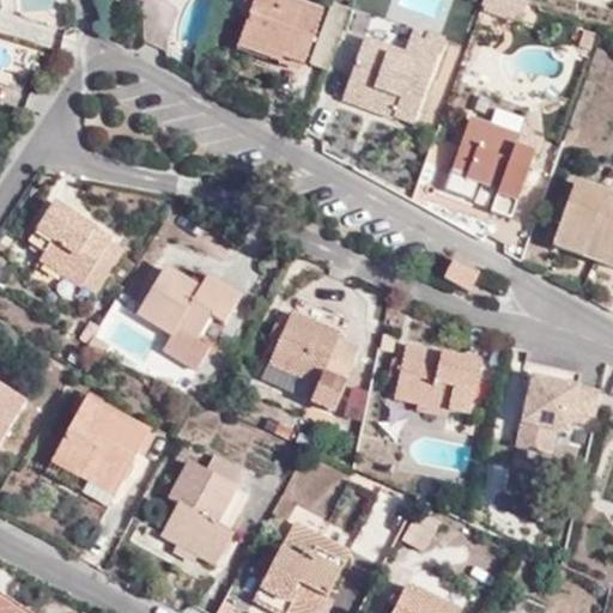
[(247,0),(238,23),(246,25),(238,47),(280,62),(302,70),(320,19),(269,0),(247,0)]
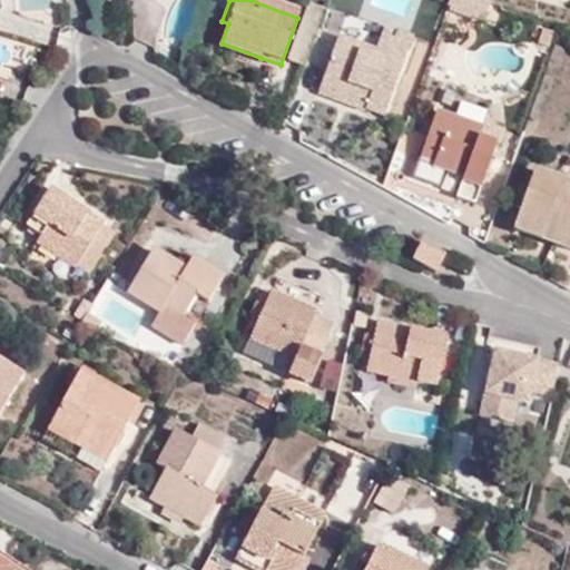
[(370,27),(346,18),(338,40),(362,49),(370,27)]
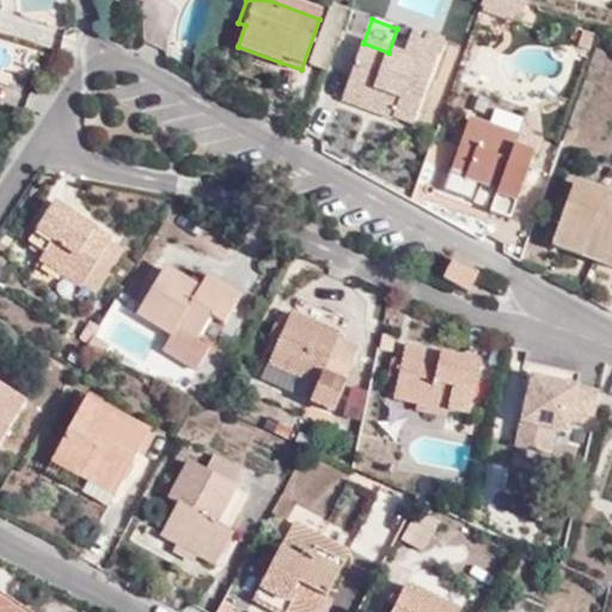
[(389,53),(363,43),(348,86),(397,104),(391,121),(411,129),(440,51),(408,41),(402,57),(389,53)]
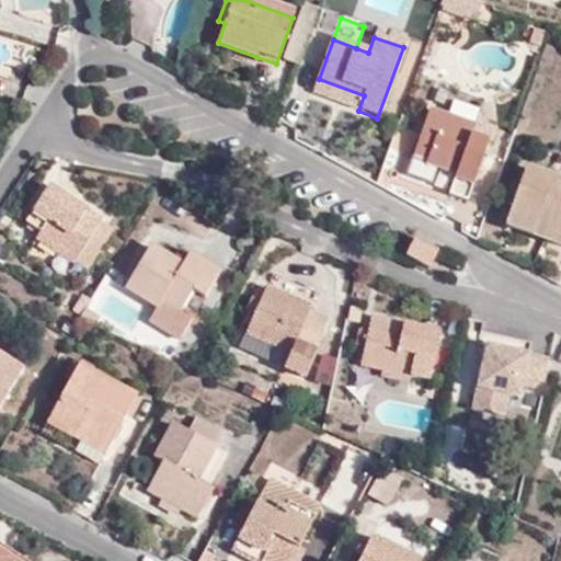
[(215,50),(253,64),(256,57),(218,43),(215,50)]
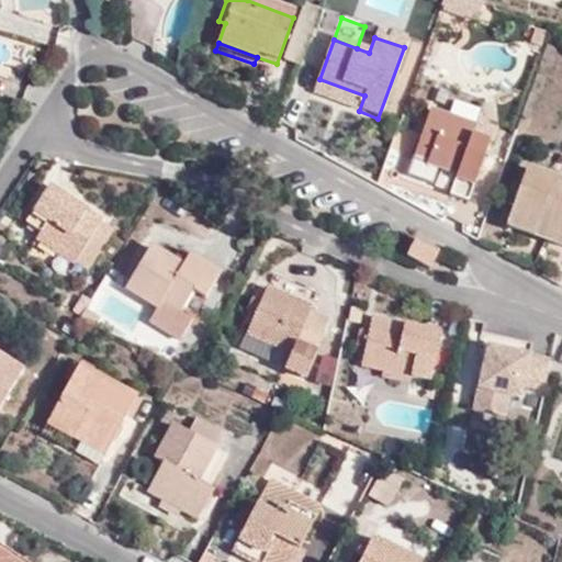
[(319,79),(314,94),(359,111),(364,96),(319,79)]
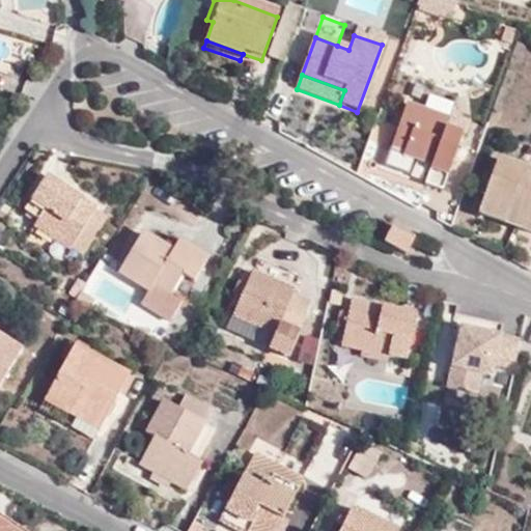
[(441,194),(464,129),(406,108),(388,154),(430,169),(424,187),(441,194)]
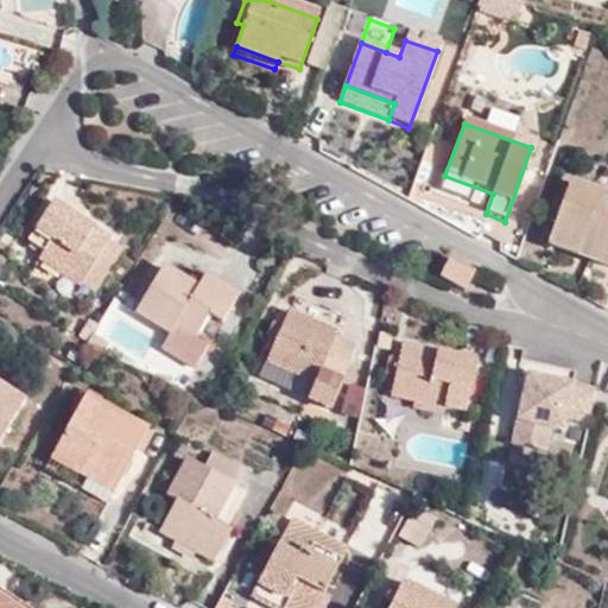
[(546,248),(607,271),(607,198),(569,185),(546,248)]
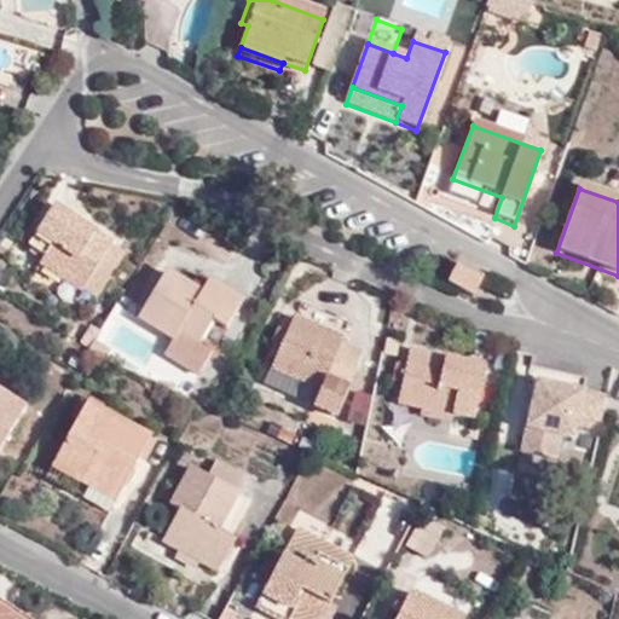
[(108,262),(116,249),(52,208),(28,246),(45,256),(39,265),(80,293),(102,259),(108,262)]
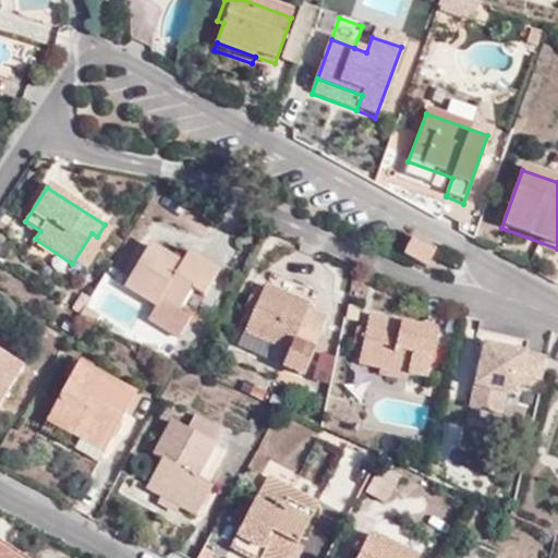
[(431,250),(411,240),(401,256),(422,267),(431,250)]
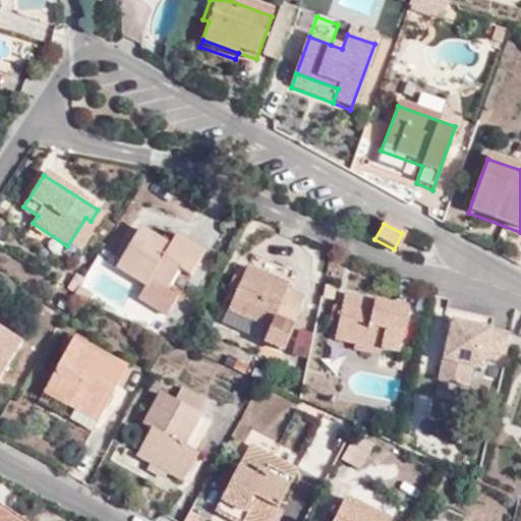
[(136,298),(166,315),(205,254),(174,236),(167,247),(139,230),(116,269),(145,285),(136,298)]
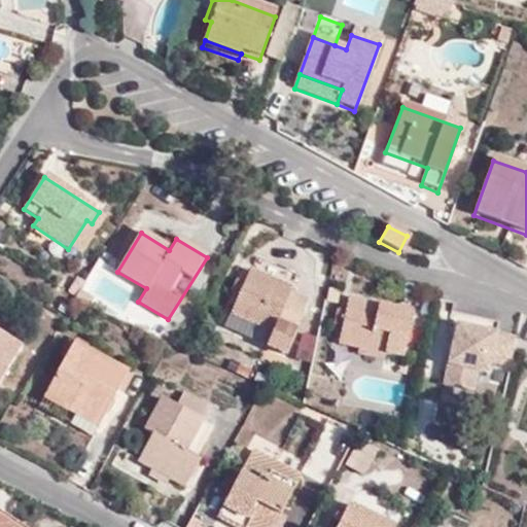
[(231,315),(271,332),(268,342),(266,346),(279,352),(304,297),(290,293),(292,290),(249,273),(231,315)]
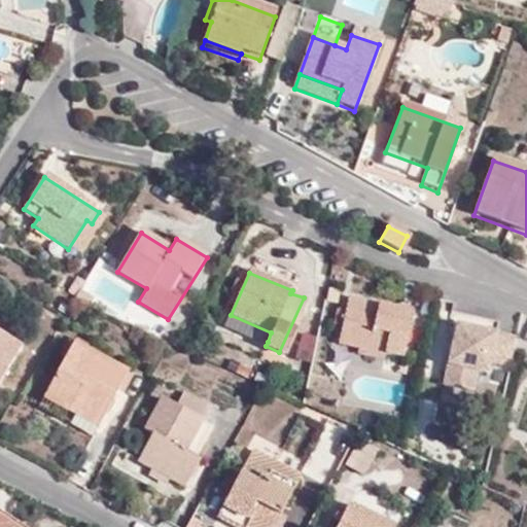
[(383,362),(384,355),(402,359),(412,313),(349,299),(339,345),(358,349),(357,356),(383,362)]
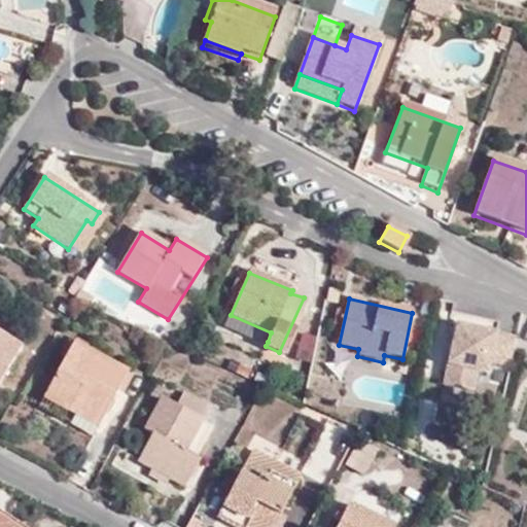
[(231,315),(226,324),(268,342),(271,332),(231,315)]
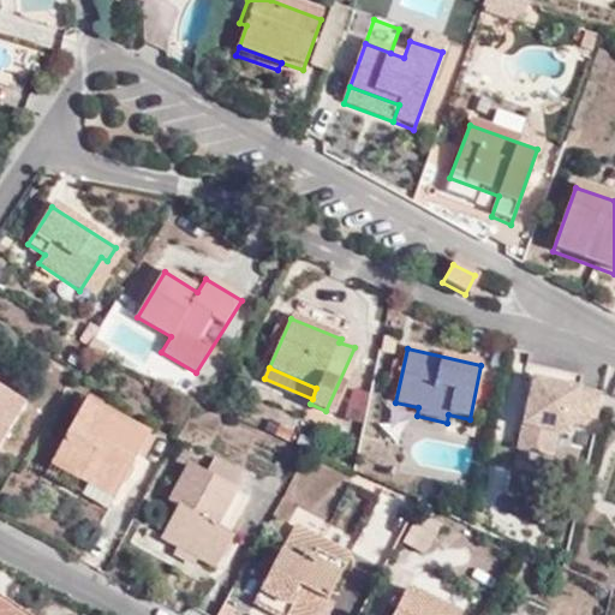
[(593,430),(601,398),(555,388),(554,394),(547,392),(548,386),(532,382),(517,453),(549,460),(555,435),(567,437),(569,424),(593,430)]
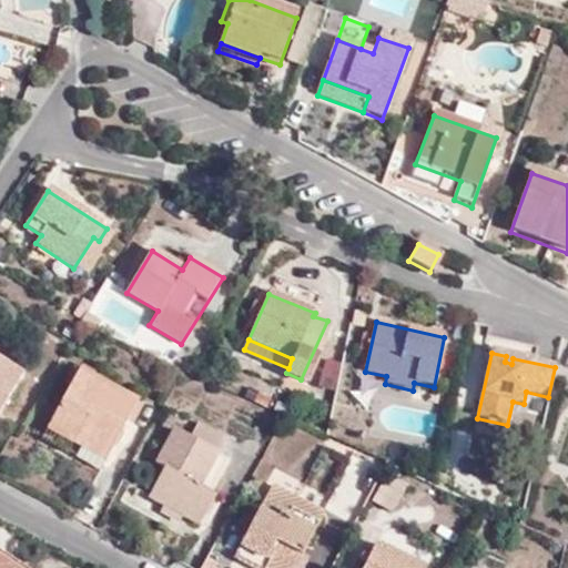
[(0,411),(22,375),(0,361),(0,411)]
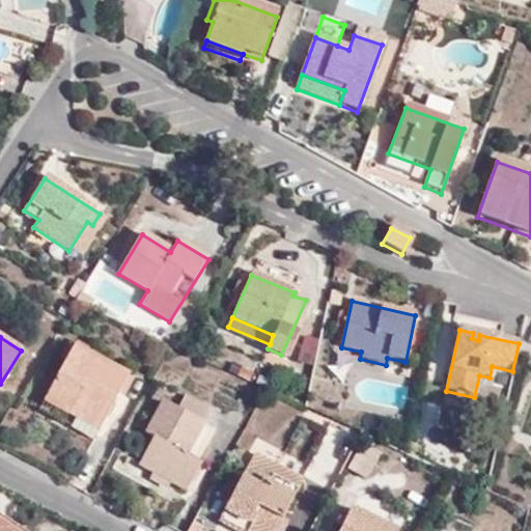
[(91,441),(127,376),(75,348),(44,401),(64,413),(74,418),(68,427),(91,441)]
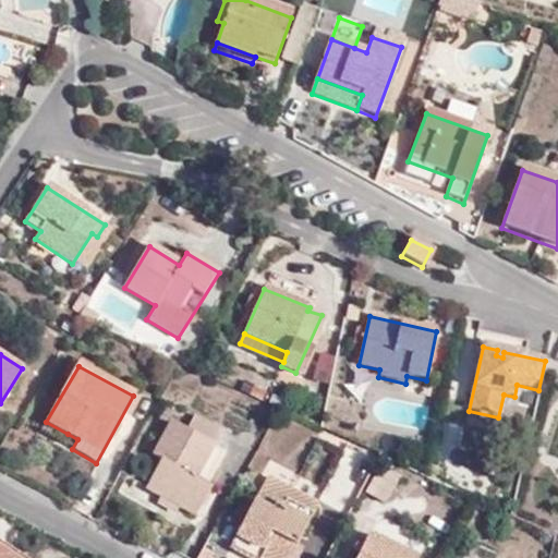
[(222,433),(194,416),(185,431),(214,446),(222,433)]
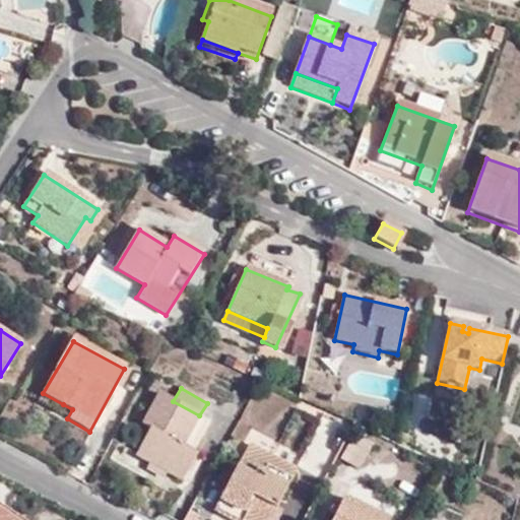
[(59,412),(63,404),(43,393),(39,401),(59,412)]
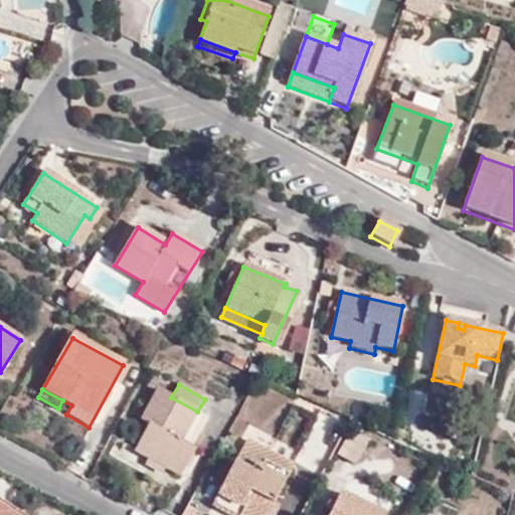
[(180,443),(197,411),(171,397),(156,390),(140,420),(148,425),(133,452),(180,477),(195,451),(191,449),(180,443)]
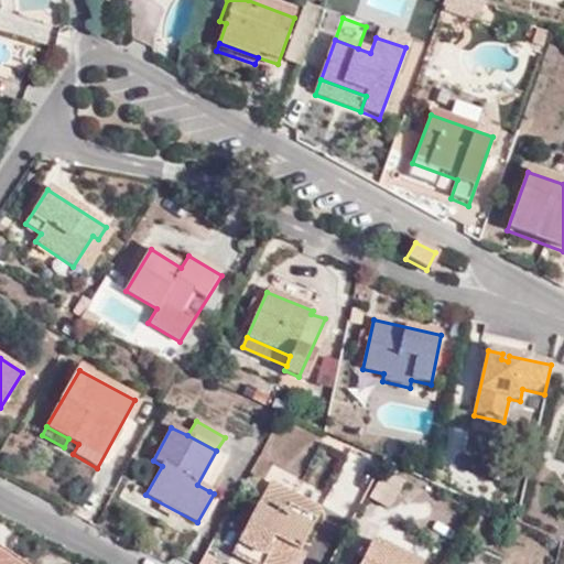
[(209,491),(227,457),(216,451),(197,485),(209,491)]
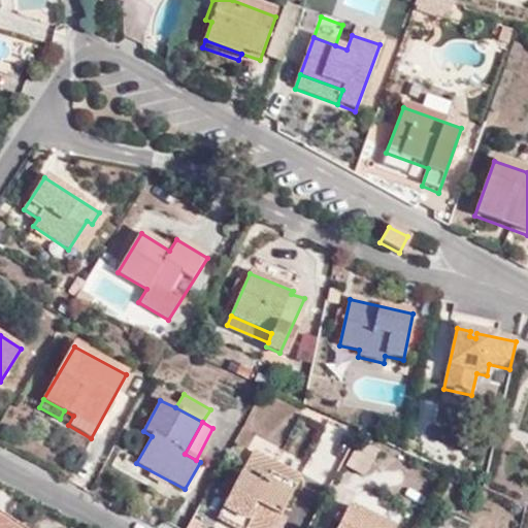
[(357,436),(343,464),(364,474),(378,447),(357,436)]
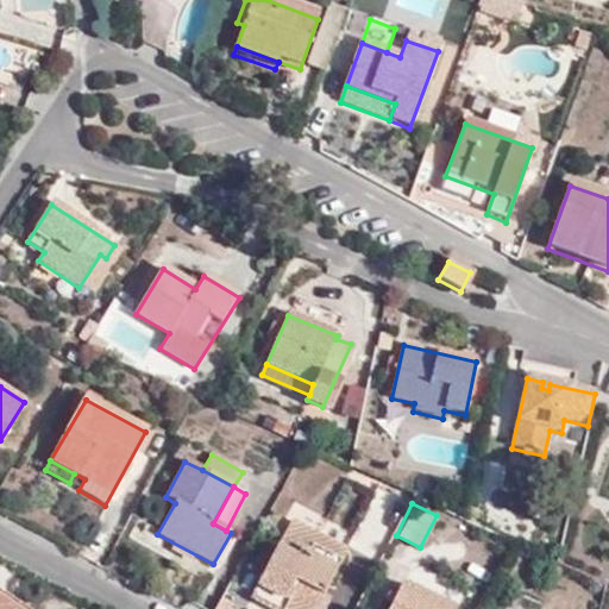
[(349,548),(294,519),(281,540),(337,571),(349,548)]
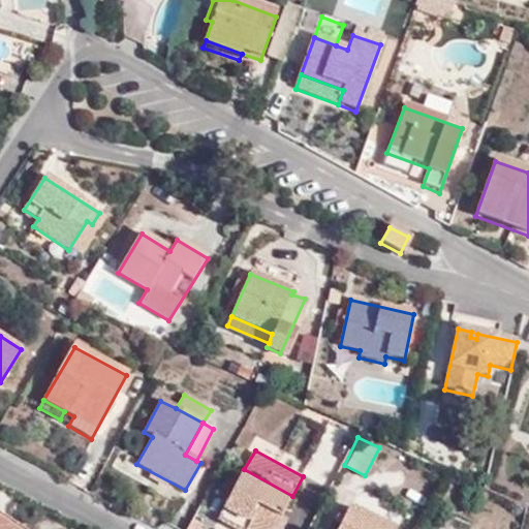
[(218,519),(238,528),(274,528),(292,496),(244,469),(218,519)]
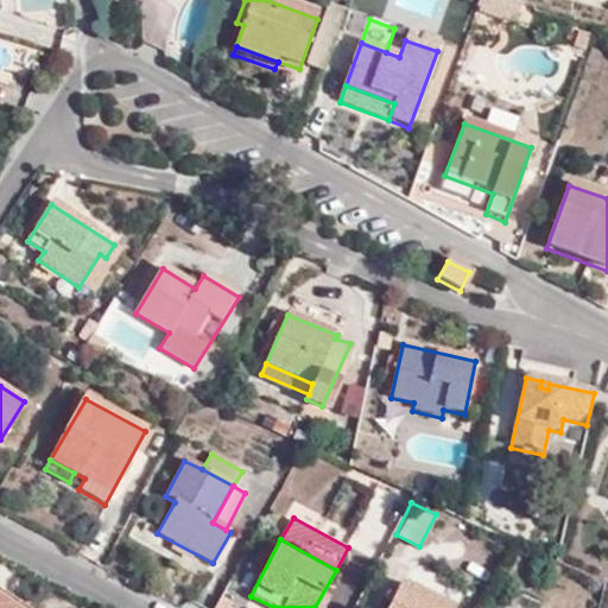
[(401,582),(388,607),(454,607),(401,582)]
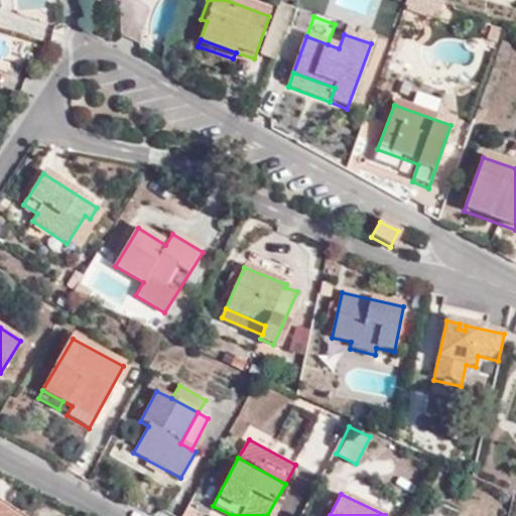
[(11,515),(0,507),(0,515),(11,515)]
